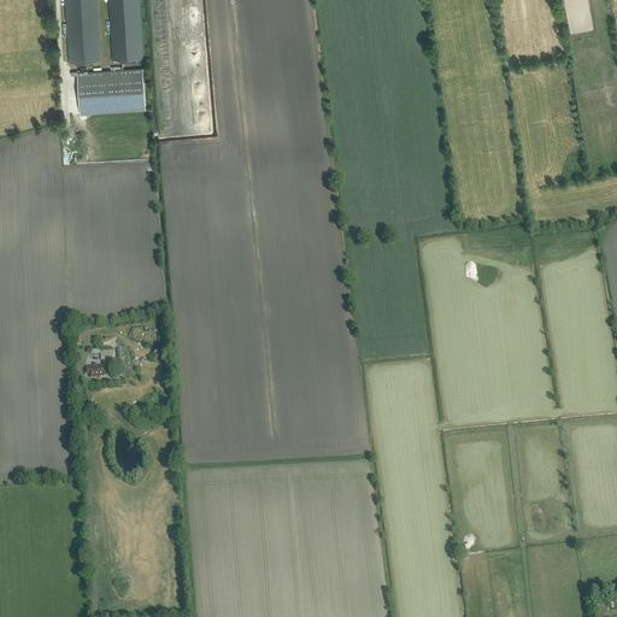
[(64,0),(69,63),(77,63),(77,65),(94,64),(94,62),(101,62),(98,0),(64,0)]
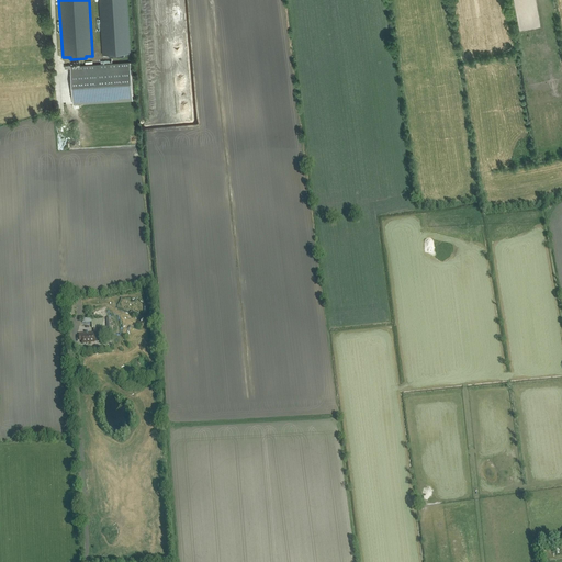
[(94,0),(100,55),(107,54),(107,56),(122,55),(122,53),(128,53),(123,0),(94,0)]
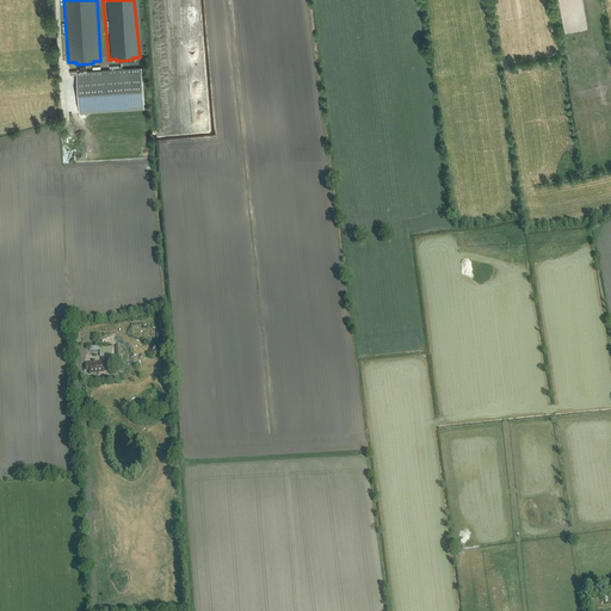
[(76,71),(71,72),(71,75),(76,74),(79,113),(143,109),(141,68),(76,73),(76,71)]
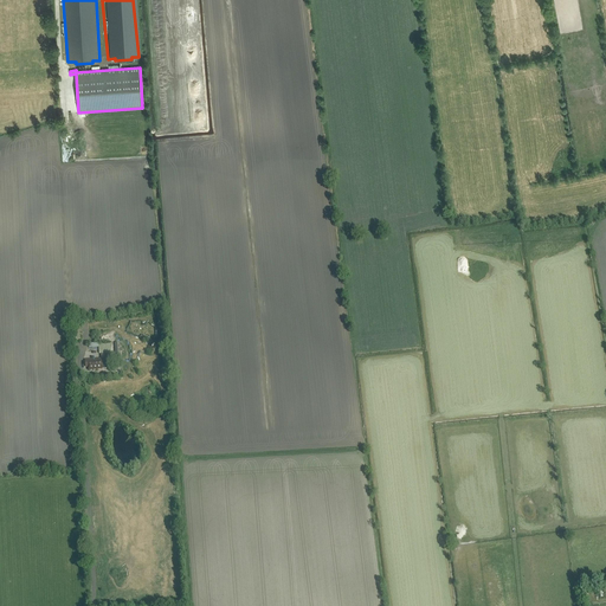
[(71,341),(81,341),(81,321),(71,321),(71,341)]
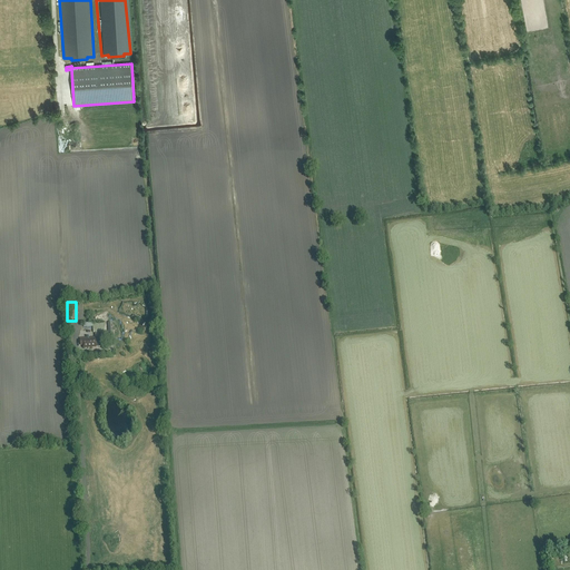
[(92,323),(84,323),(84,327),(92,327),(94,333),(95,333),(96,337),(80,338),(80,345),(82,345),(82,349),(97,347),(100,347),(100,341),(106,340),(105,323),(92,324),(92,323)]
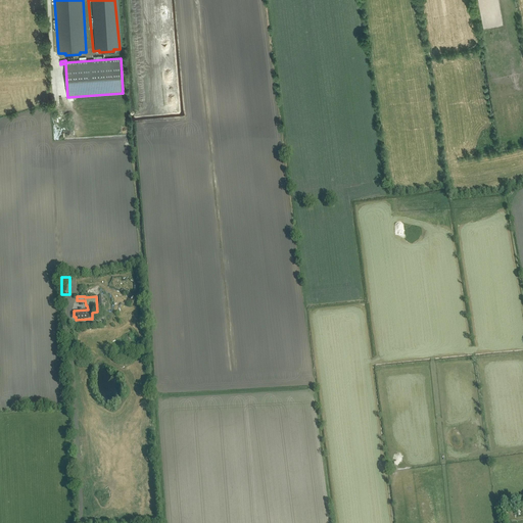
All buildings are outlined.
